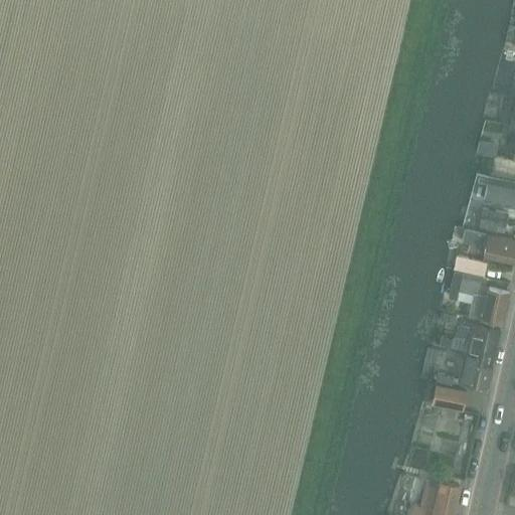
[(483,199),(514,206),(514,182),(489,176),(483,199)]
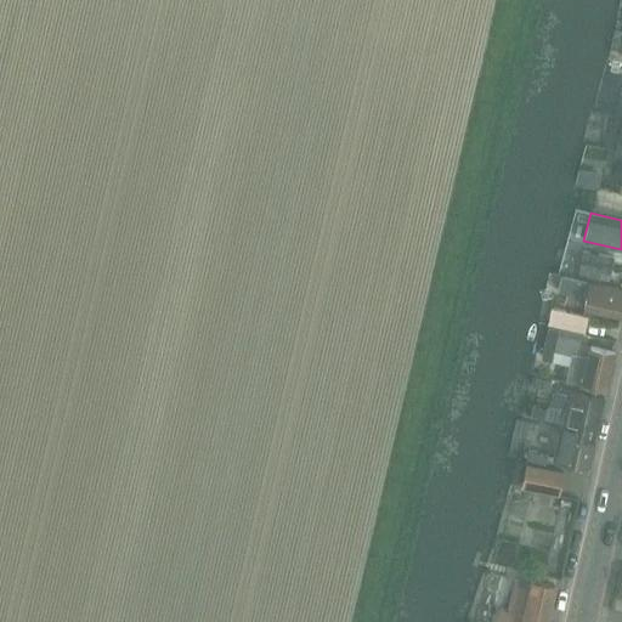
[(612,259),(583,252),(578,275),(608,281),(612,259)]
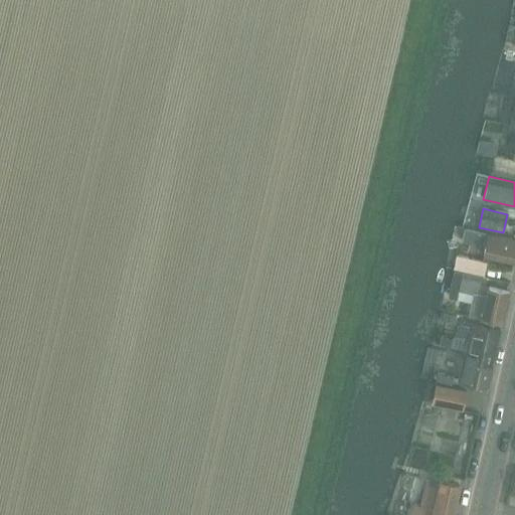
[(483,254),(513,262),(514,262),(514,240),(465,228),(462,242),(485,247),(483,254)]
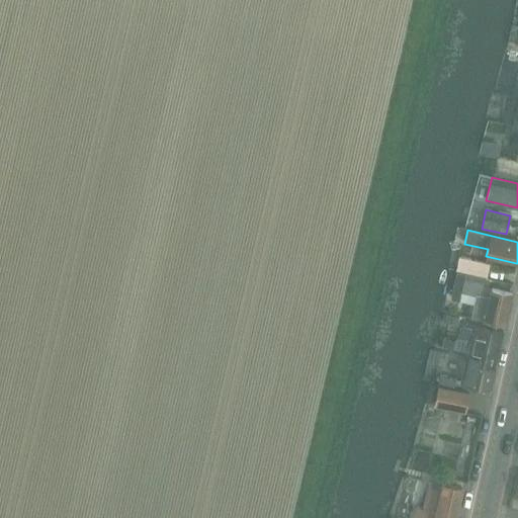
[(458,256),(455,270),(459,271),(465,273),(487,278),(490,264),(472,260),(458,256)]
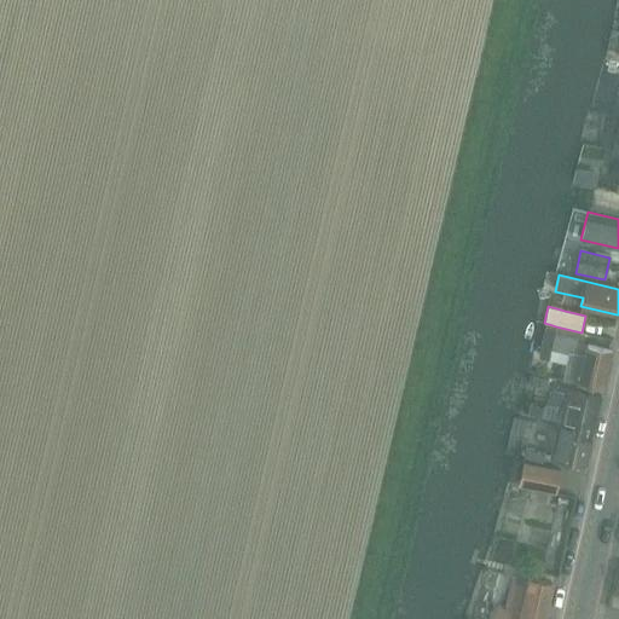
[(584,333),(582,333),(556,327),(551,350),(568,353),(562,380),(577,383),(605,389),(613,351),(585,345),(583,345),(584,333)]
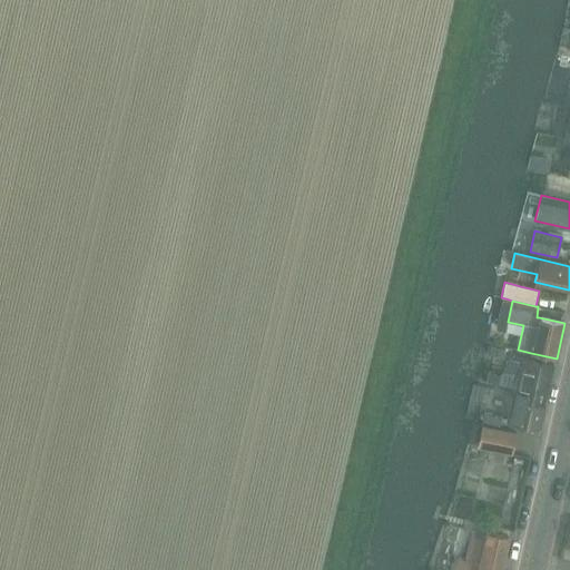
[(505,349),(491,344),(489,344),(485,354),(503,359),(505,349)]
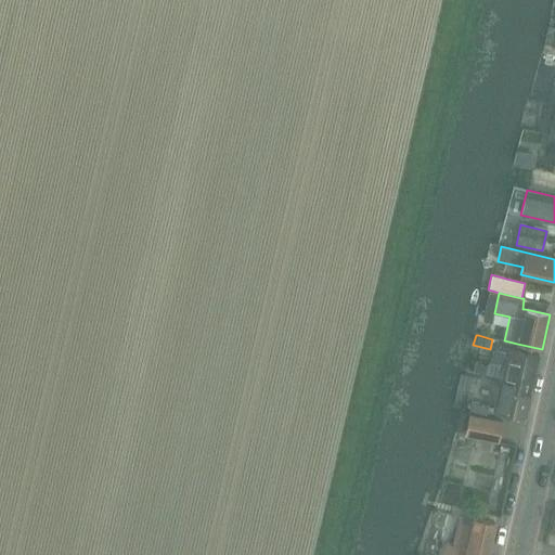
[(486,373),(500,377),(500,381),(514,383),(513,391),(530,396),(540,356),(507,348),(503,365),(488,362),(486,373)]
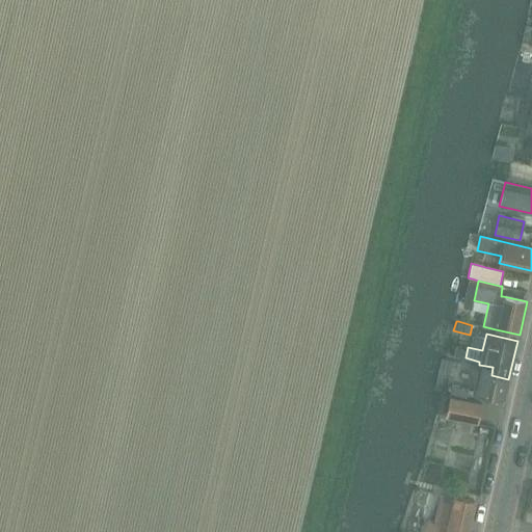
[(503,402),(508,379),(491,375),(493,367),(479,365),(472,394),(503,402)]
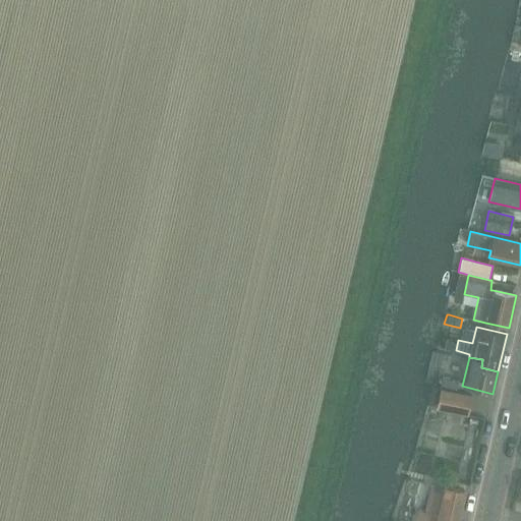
[(459,381),(443,378),(441,386),(457,390),(459,381)]
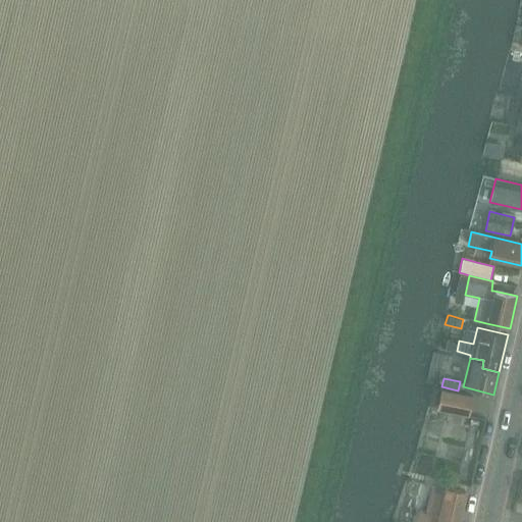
[(436,409),(469,416),(473,398),(440,390),(436,409)]
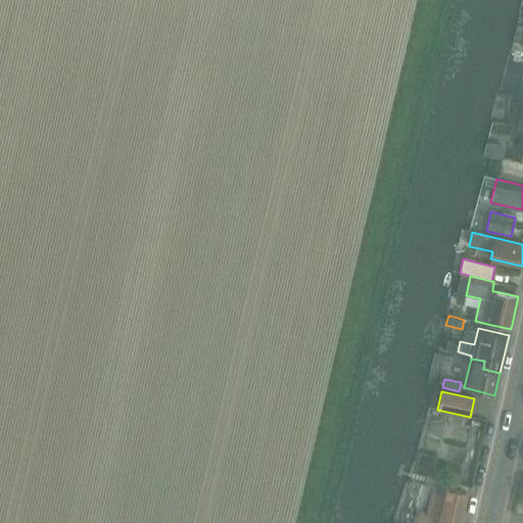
[(416,522),(460,522),(467,491),(432,484),(426,513),(419,511),(416,522)]
